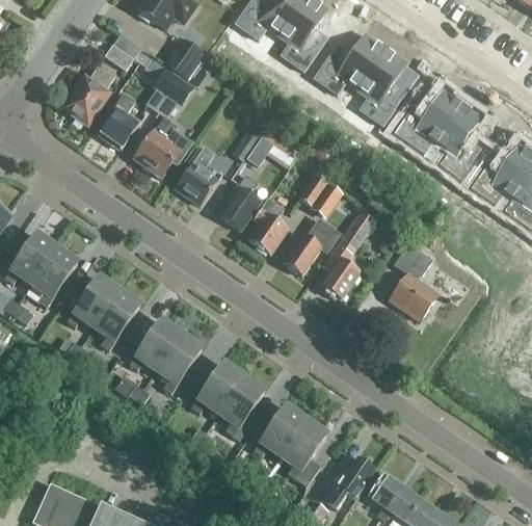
[(143,0),(138,8),(164,26),(173,14),(184,22),(195,5),(187,0),(143,0)]
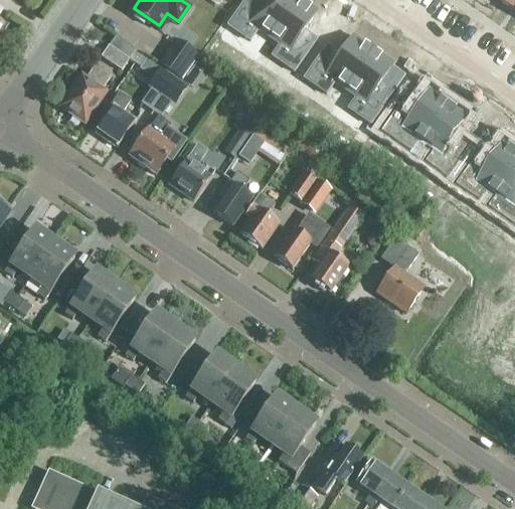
[(242,0),(227,23),(249,38),(256,28),(268,35),(293,0),(262,0),(242,0)]
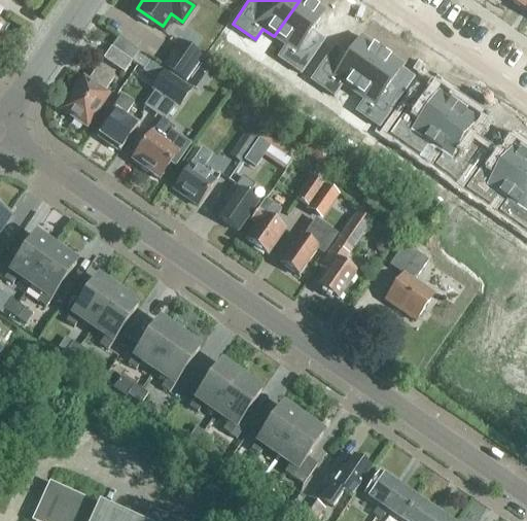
[(300,0),(274,36),(285,44),(277,55),(300,71),(323,38),(310,29),(324,9),(312,0),(300,0)]
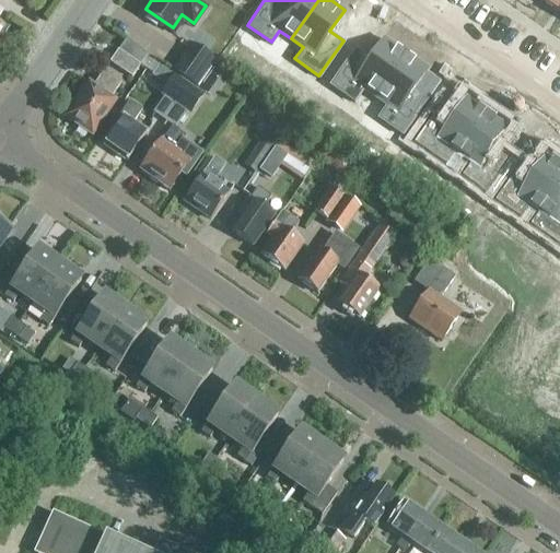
[(546,0),(559,9),(559,0),(546,0)]
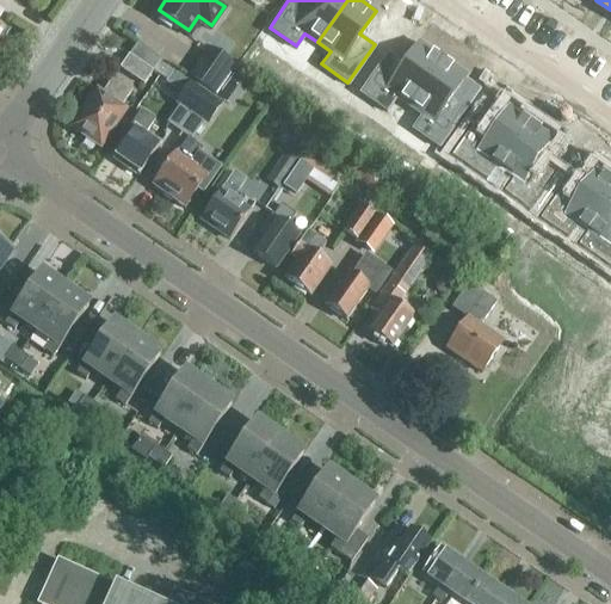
[(387,53),(359,91),(387,109),(395,96),(408,105),(442,56),(418,39),(401,62),(387,53)]
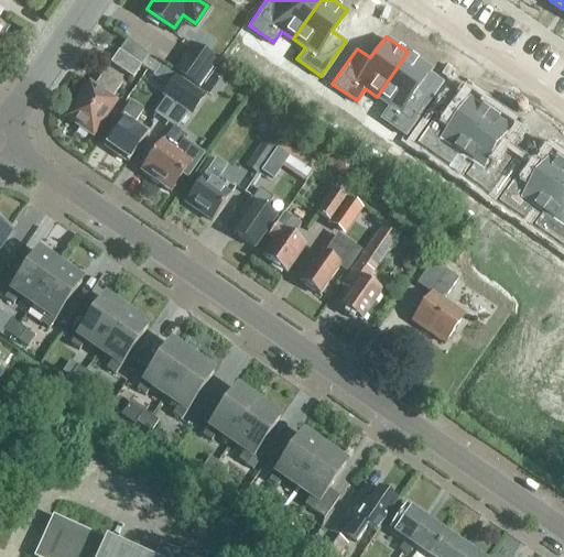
[(190,40),(171,66),(175,69),(190,79),(196,84),(215,57),(190,40)]
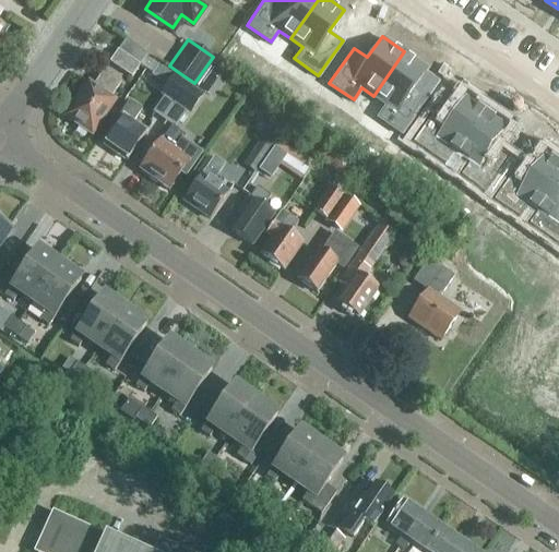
[(118,46),(109,58),(131,72),(139,60),(118,46)]
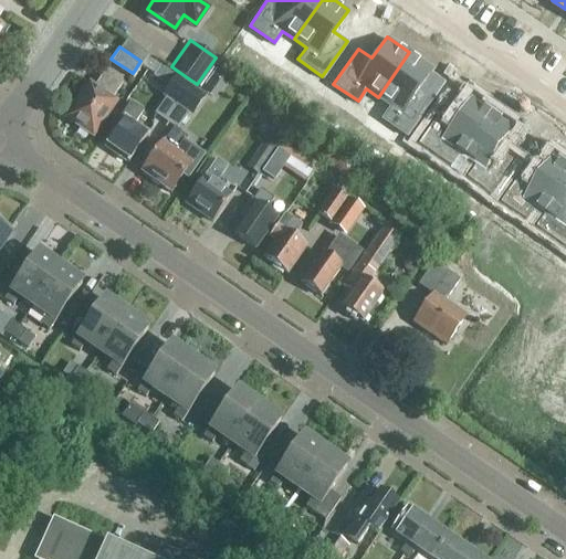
[(409,52),(378,97),(390,105),(381,117),(406,135),(431,99),(417,90),(432,67),(409,52)]
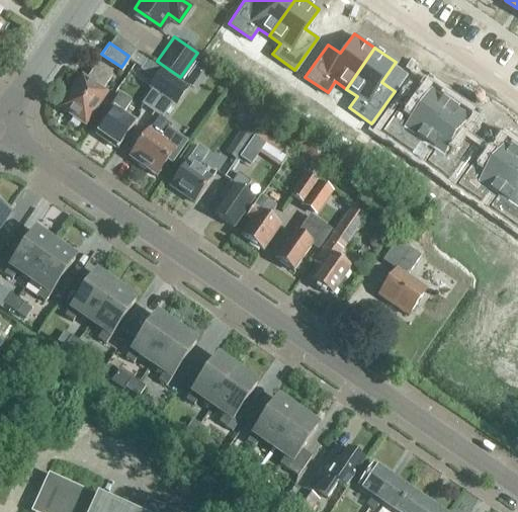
[(146,58),(140,68),(153,76),(149,82),(152,84),(141,101),(152,108),(163,91),(174,73),(161,64),(160,66),(146,58)]
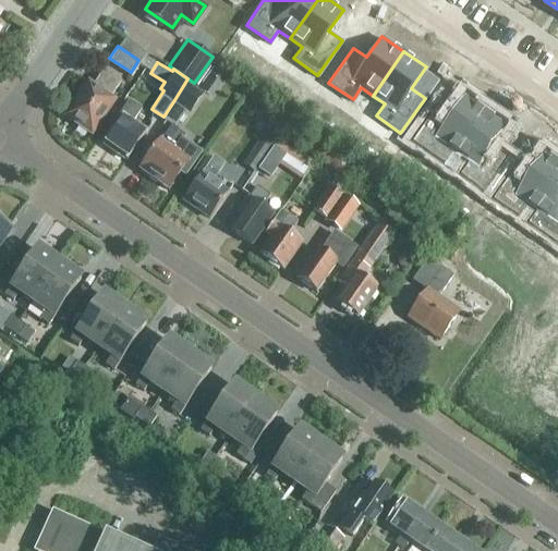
[(88,82),(68,112),(79,121),(76,124),(86,130),(88,127),(91,130),(111,99),(109,96),(120,80),(104,68),(92,84),(88,82)]
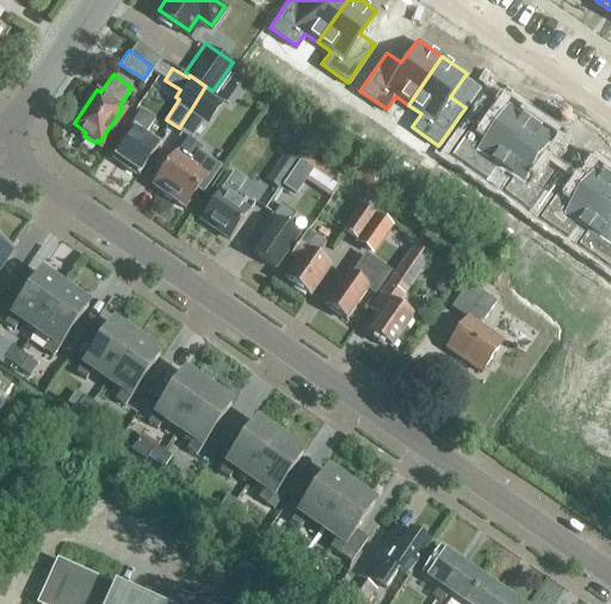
[(192,108),(179,128),(186,133),(191,136),(204,115),(208,117),(222,97),(213,91),(205,86),(192,108)]
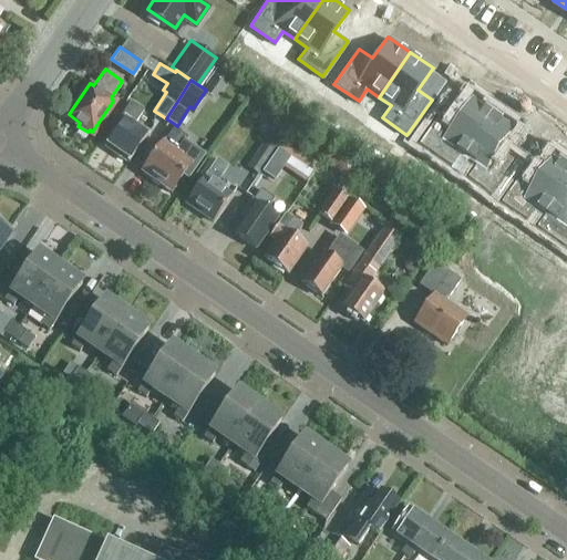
[(442,107),(418,143),(455,168),(464,156),(463,155),(494,111),(472,95),(456,116),(442,107)]
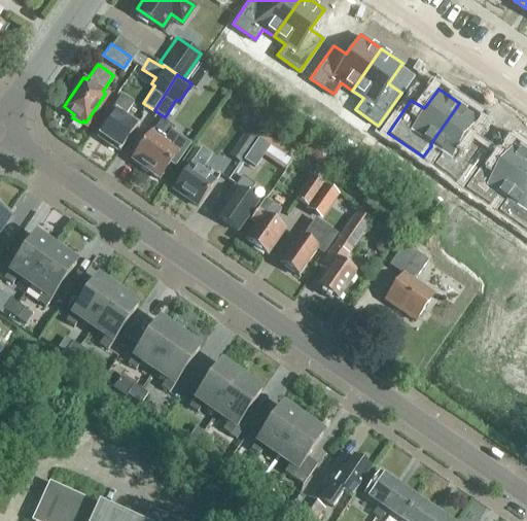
[(116,107),(99,133),(108,139),(107,141),(118,149),(137,123),(125,113),(133,101),(121,93),(112,105),(116,107)]
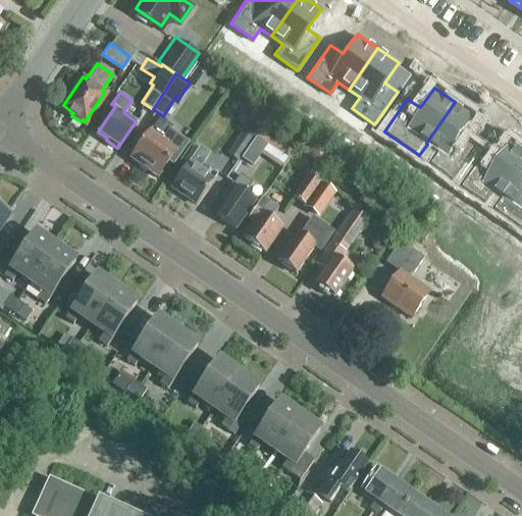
[(455,102),(426,143),(427,144),(437,151),(429,162),(452,177),(474,145),(462,137),(476,116),(455,102)]
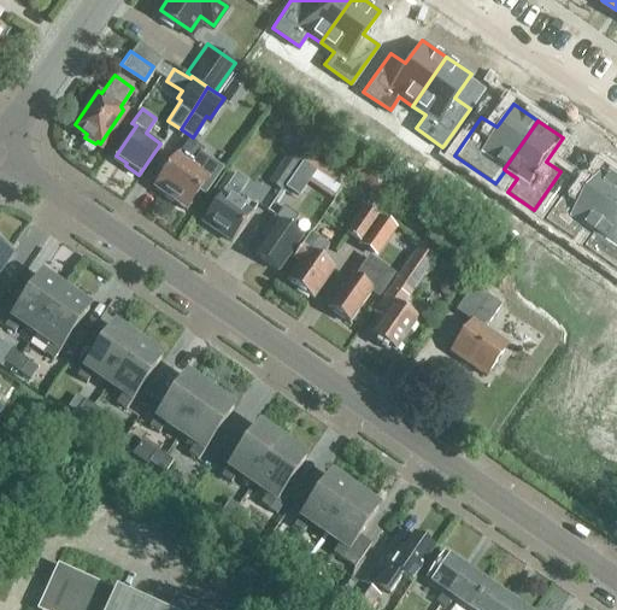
[(176,153),(154,185),(186,207),(195,193),(199,195),(218,168),(199,154),(205,145),(193,138),(188,134),(176,153)]
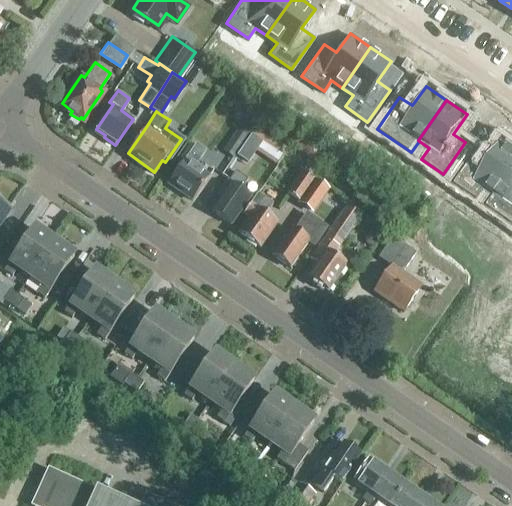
[(289,137),(318,155),(327,140),(298,122),(289,137)]
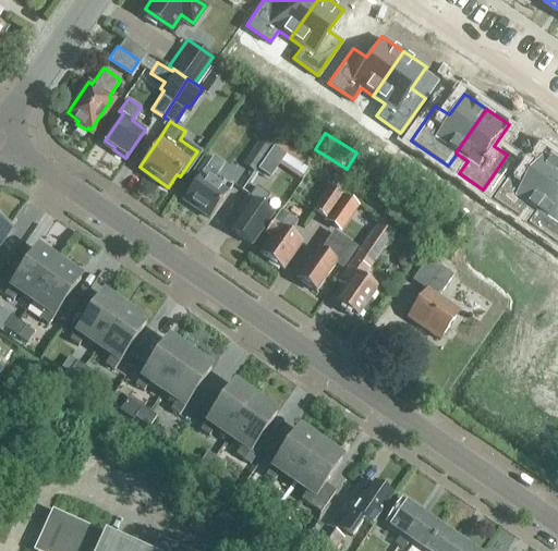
[(261,135),(243,160),(255,169),(257,166),(274,143),(261,135)]
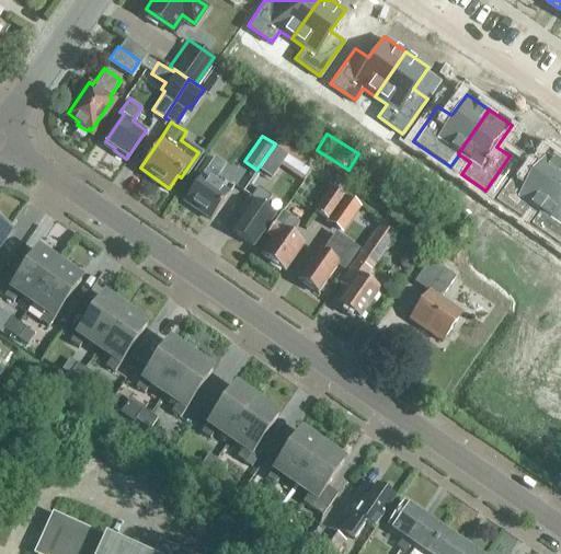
[(275,143),(259,166),(271,174),(287,151),(275,143)]
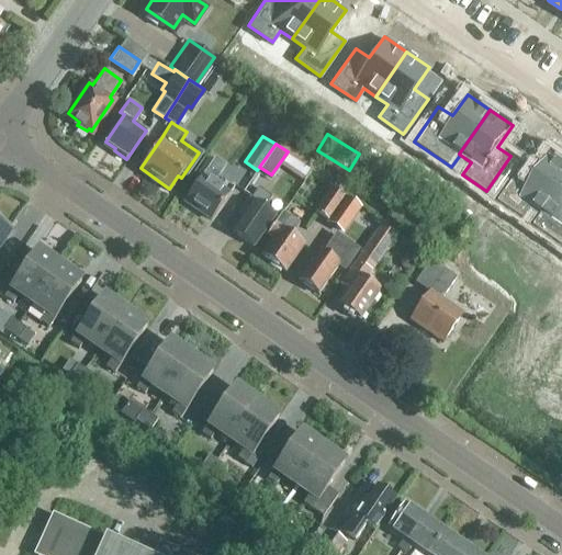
[(521,163),(497,199),(521,216),(530,204),(541,212),(542,212),(561,182),(561,159),(550,151),(536,173),(521,163)]
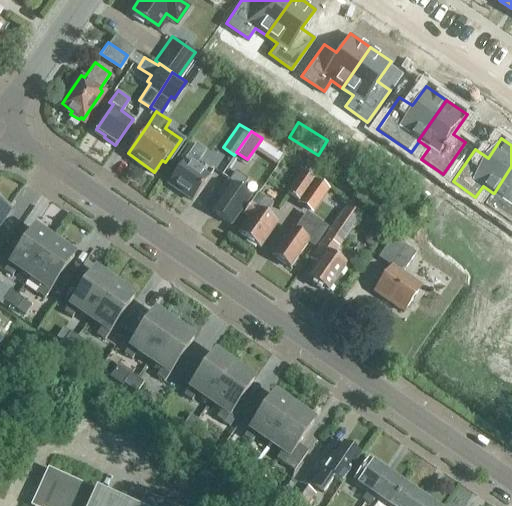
[(185,157),(169,179),(177,184),(175,186),(192,197),(208,173),(194,164),(205,147),(196,141),(185,157)]
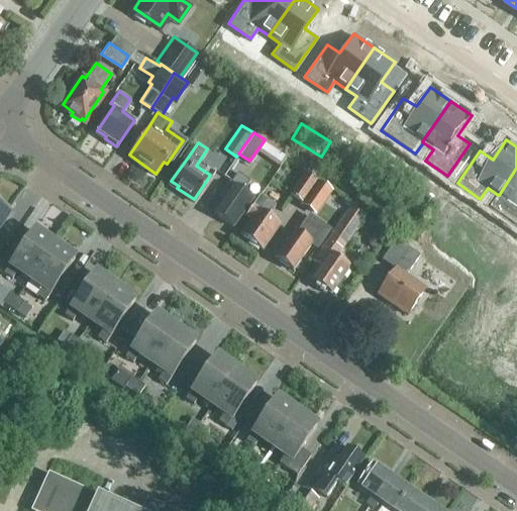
[(498,195),(490,206),(516,224),(516,168),(499,195),(498,195)]
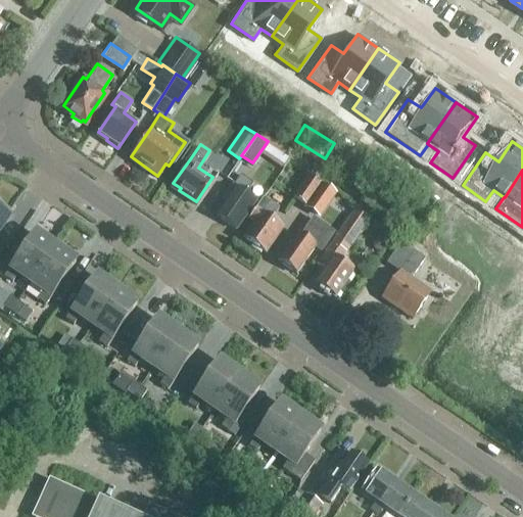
[(310,171),(293,195),(305,203),(322,180),(310,171)]
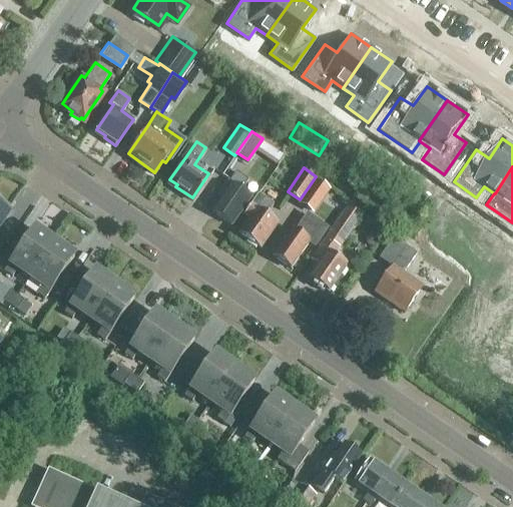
[(221,194),(211,208),(219,214),(218,216),(226,222),(228,219),(231,221),(250,194),(239,187),(246,177),(235,170),(228,180),(227,180),(218,192),(221,194)]
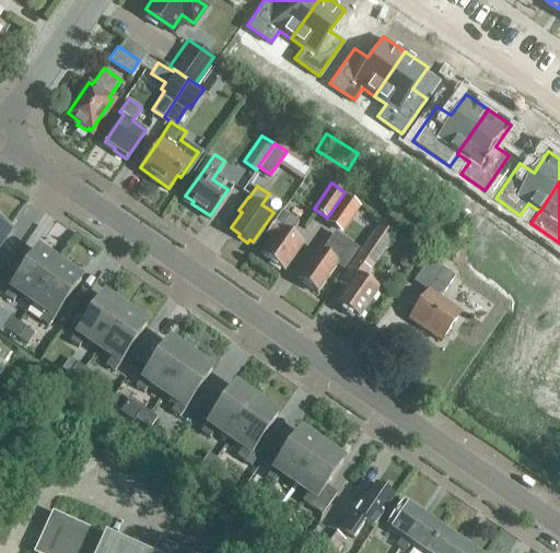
[(345,192),(327,218),(338,224),(356,200),(345,192)]
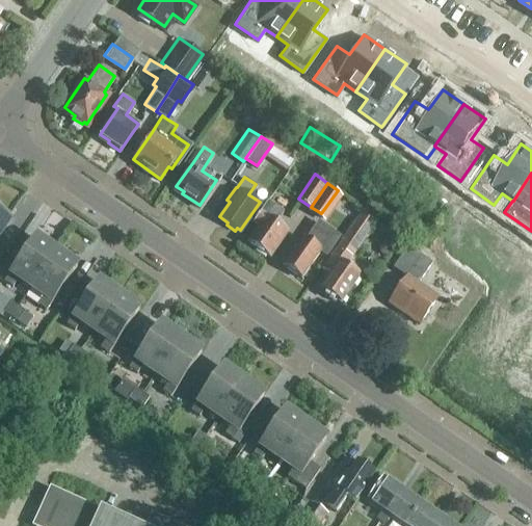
[(259,224),(248,239),(268,254),(287,228),(275,219),(283,209),(267,198),(253,219),(259,224)]
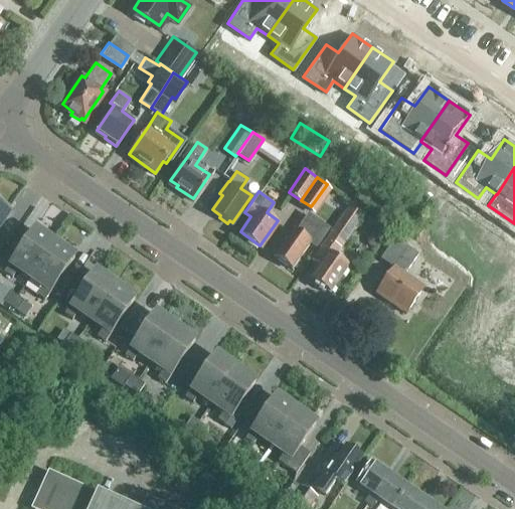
[(0,236),(0,228),(12,209),(0,201),(0,242),(3,238),(0,236)]
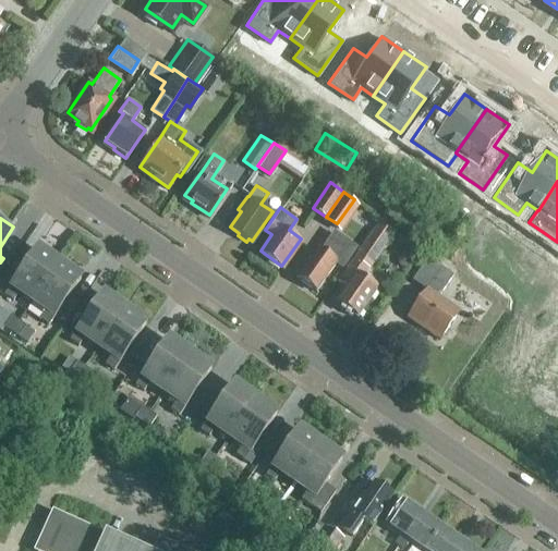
[(346,282),(334,298),(343,305),(343,308),(351,313),(353,311),(356,315),(376,285),(362,276),(393,230),(378,219),(347,265),(338,277),(346,282)]
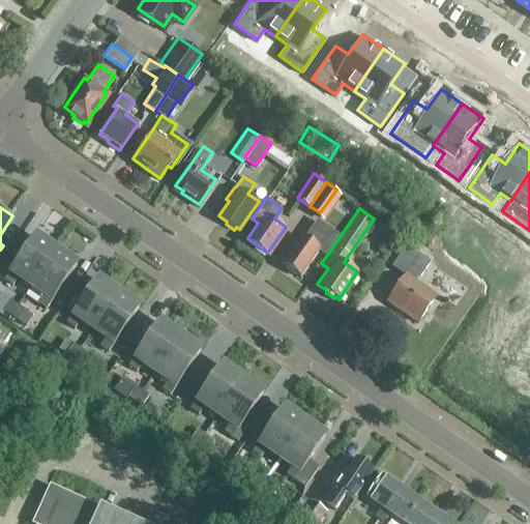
[(300,235),(282,262),(299,274),(319,248),(324,251),(339,231),(318,217),(304,237),(300,235)]
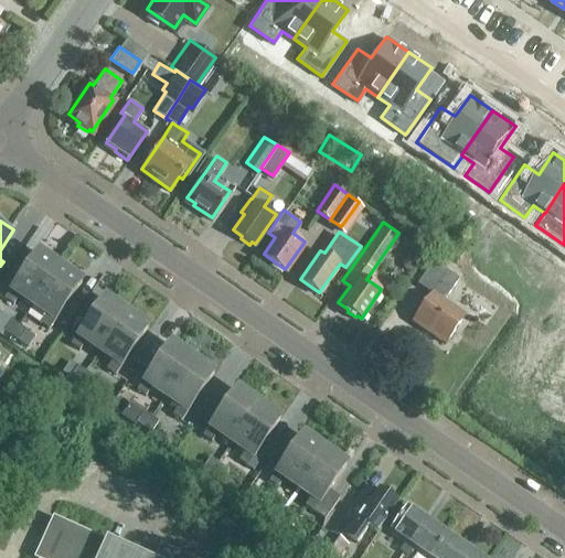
[(30,303),(61,260),(38,244),(3,294),(13,301),(18,294),(30,303)]
